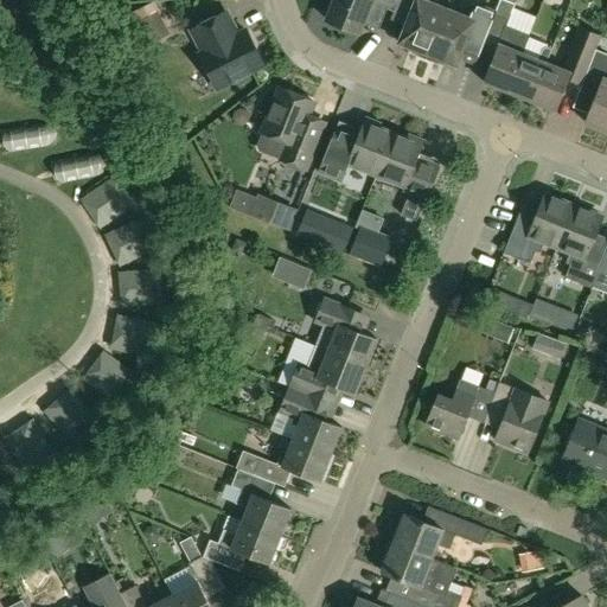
[(333,5),(326,21),(359,34),(372,0),(389,7),(390,0),(330,0),(328,4),(333,5)]
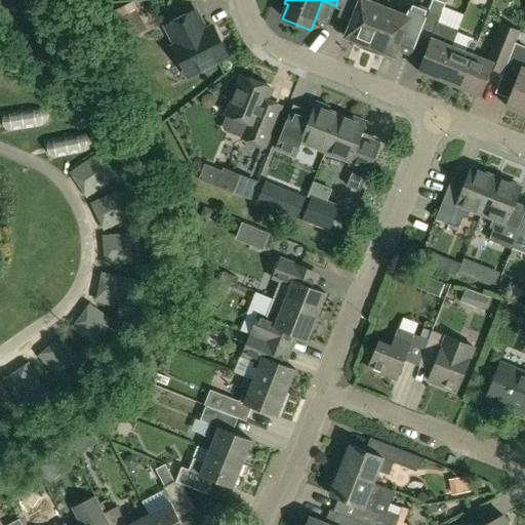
[(368,52),(386,8),(373,4),(374,1),(374,0),(345,0),(340,11),(354,16),(346,38),(348,40),(352,43),(356,46),(359,48),(363,50),(368,52)]
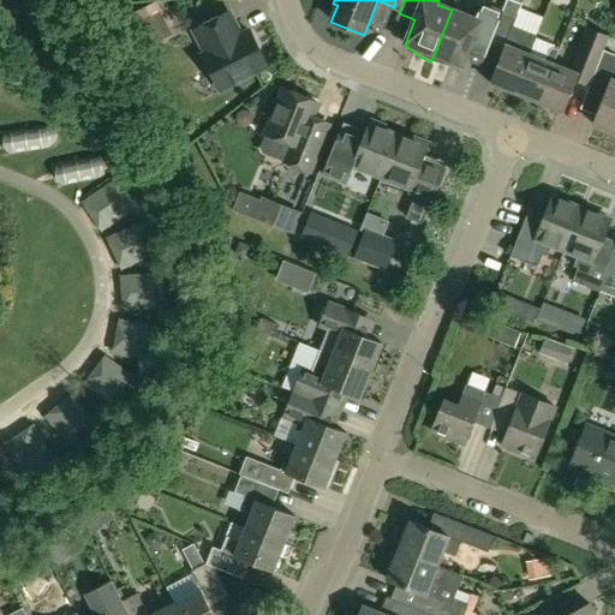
[(514,94),(536,39),(512,29),(520,10),(517,9),(508,0),(502,15),(489,47),(502,53),(490,84),(514,94)]
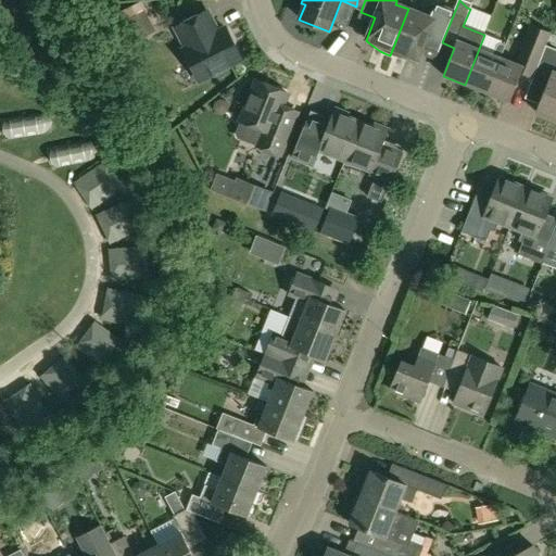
[(418,62),(421,54),(436,60),(442,42),(454,13),(439,7),(436,5),(432,5),(425,9),(422,11),(421,14),(408,9),(390,55),(395,58),(404,60),(413,61),(418,62)]
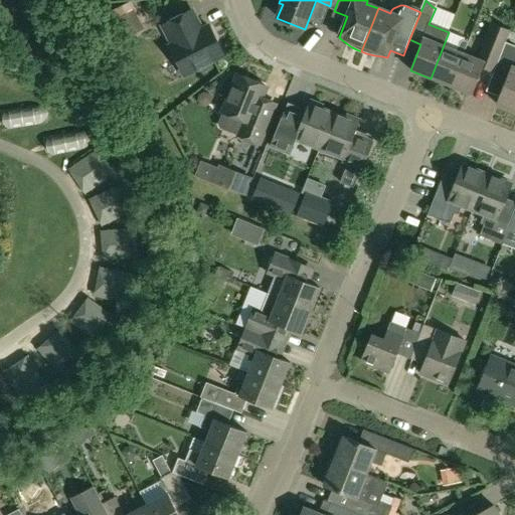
[(441,8),(436,21),(457,29),(462,16),(441,8)]
